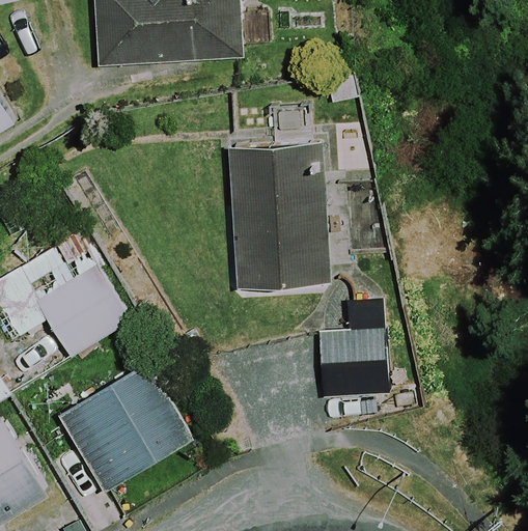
[(233,0),(93,0),(96,65),(237,59),(233,0)]
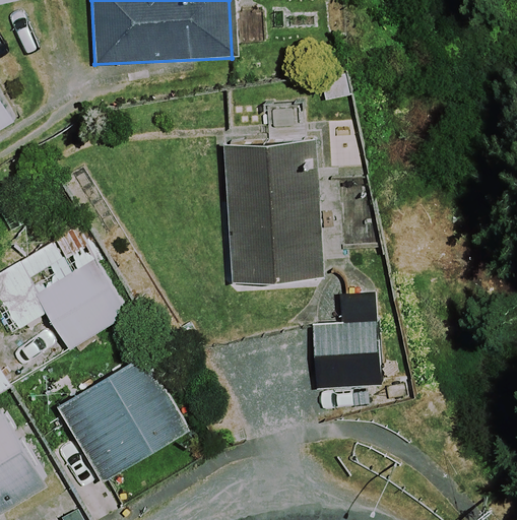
[(0,128),(11,123),(0,103),(0,128)]
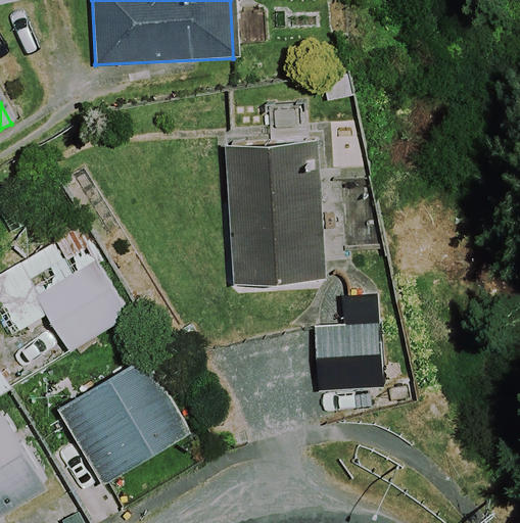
[(319,279),(313,144),(227,148),(232,283),(319,279)]
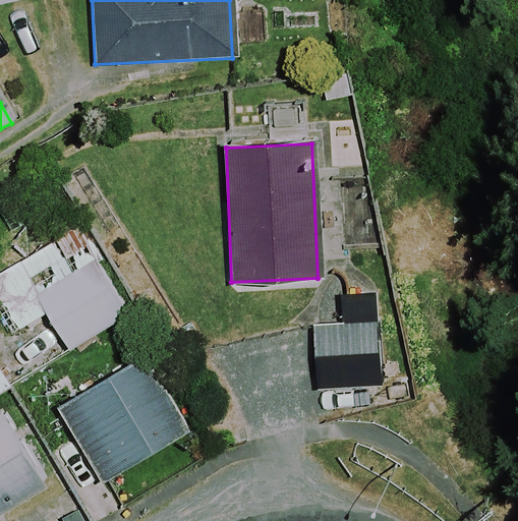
[(117,323),(72,233),(0,269),(0,310),(11,332),(47,313),(65,349),(117,323)]
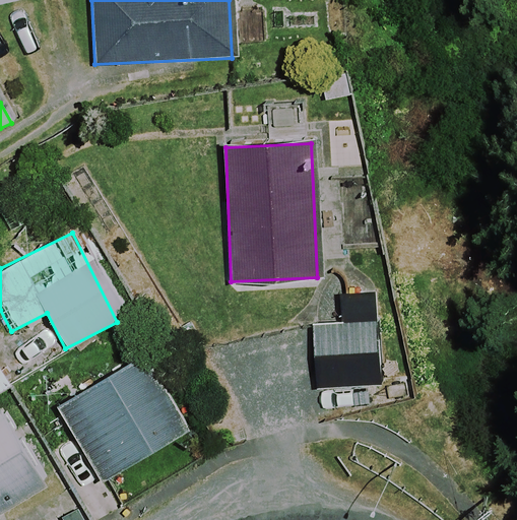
[(378,381),(376,291),(339,293),(340,324),(311,325),(313,383),(378,381)]
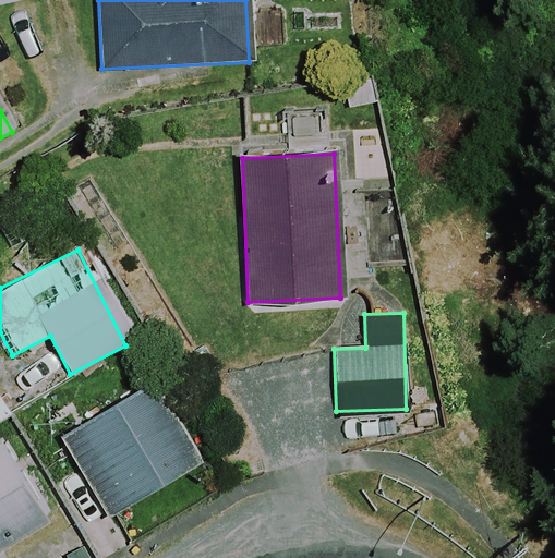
[(203,462),(159,383),(62,435),(106,514),(203,462)]
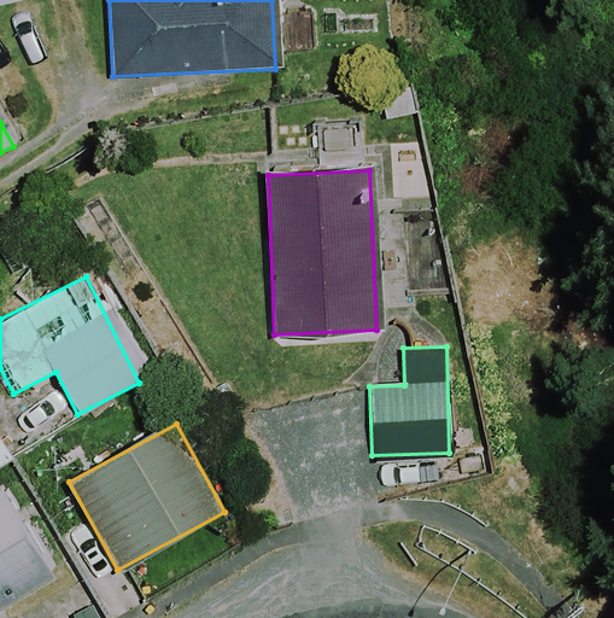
[(0,606),(54,576),(3,487),(0,488),(0,606)]
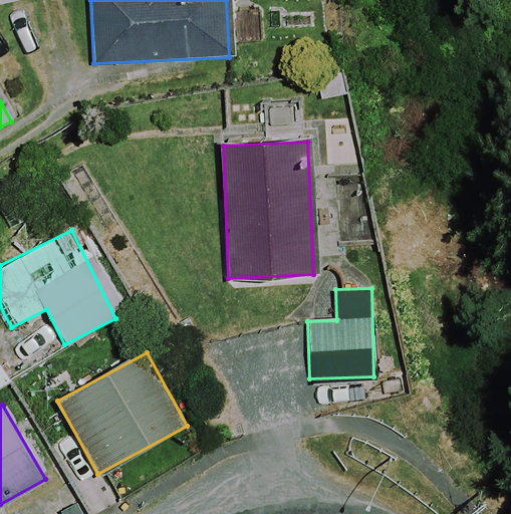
All buildings are outlined.
